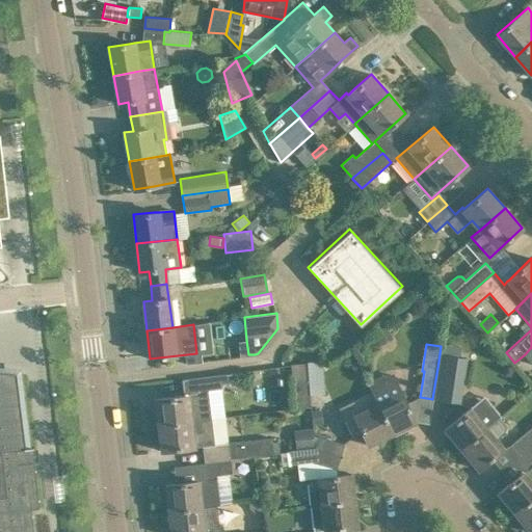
[(439,362),(432,399),(459,403),(462,386),(464,386),(469,361),(451,358),(450,364),(439,362)]
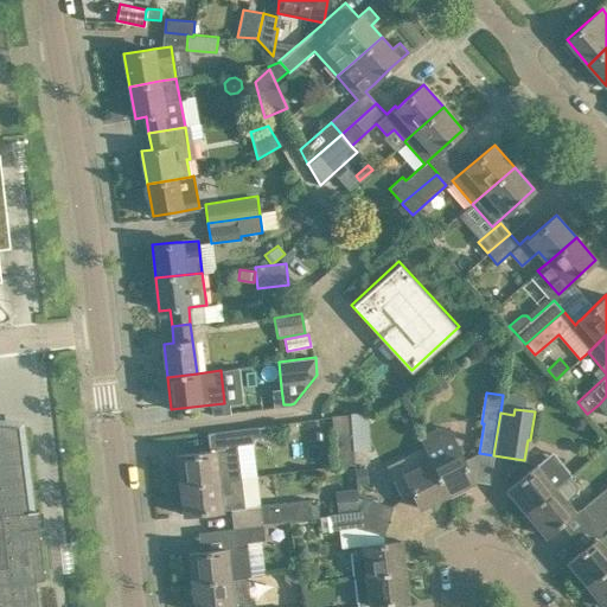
[(350,414),(332,415),(333,435),(336,465),(355,464),(352,449),(351,434),(350,414)]
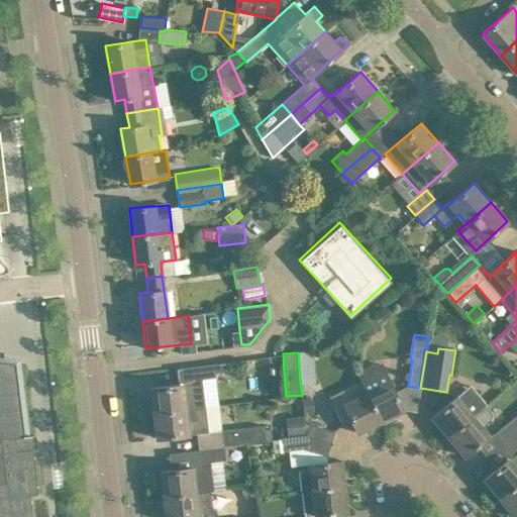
[(367,393),(381,421),(404,410),(380,360),(356,372),(360,381),(367,393)]
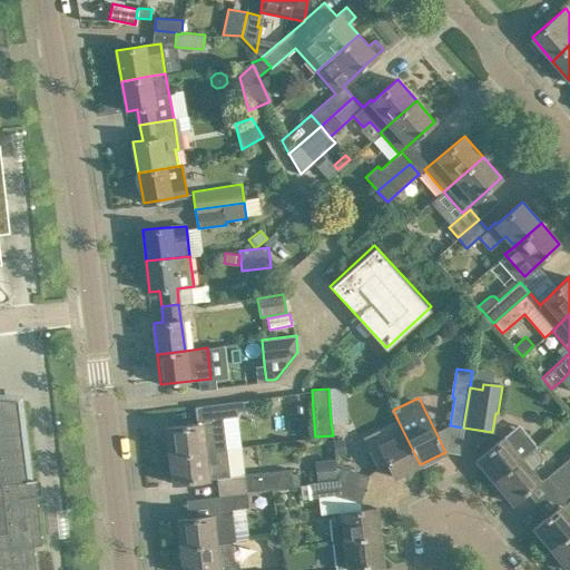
[(0,556),(33,552),(32,546),(41,544),(41,543),(40,543),(35,497),(36,497),(36,495),(35,495),(33,480),(35,480),(35,479),(33,479),(27,480),(17,401),(0,399),(0,556)]
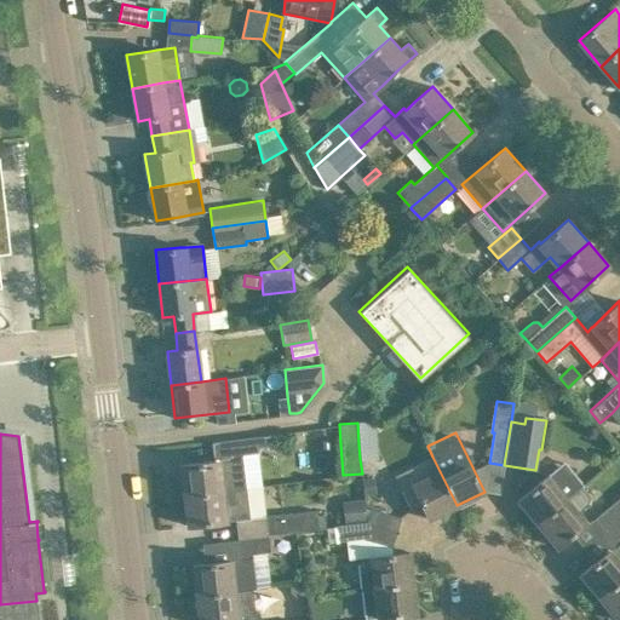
[(181,464),(184,495),(246,488),(242,454),(258,452),(258,447),(270,446),(269,435),(212,442),(214,460),(181,464)]
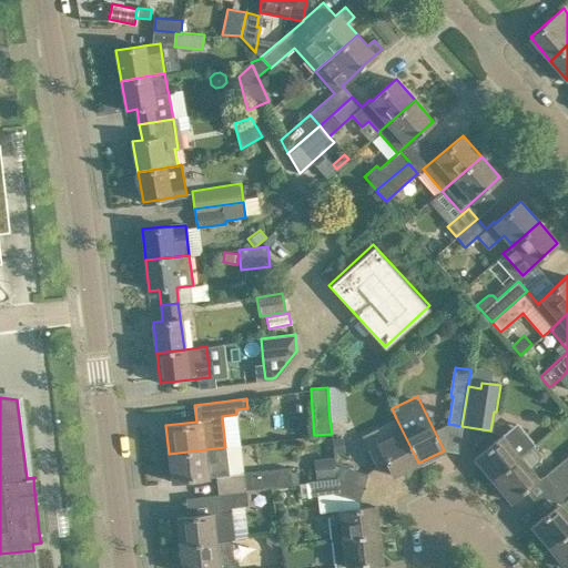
[(393,475),(418,463),(403,432),(396,418),(362,435),(376,465),(386,460),(393,475)]
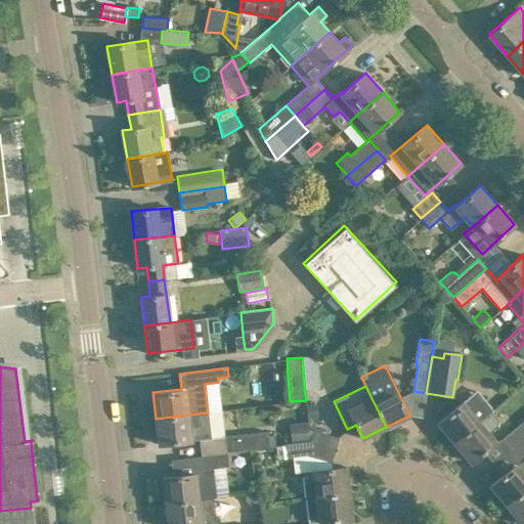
[(438,423),(454,442),(479,422),(491,411),(492,410),(476,390),(453,409),(438,423)]
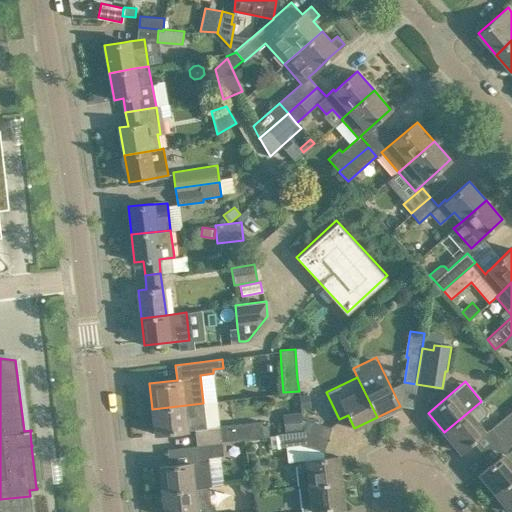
[(309,393),(299,395),(301,409),(311,407),(309,393)]
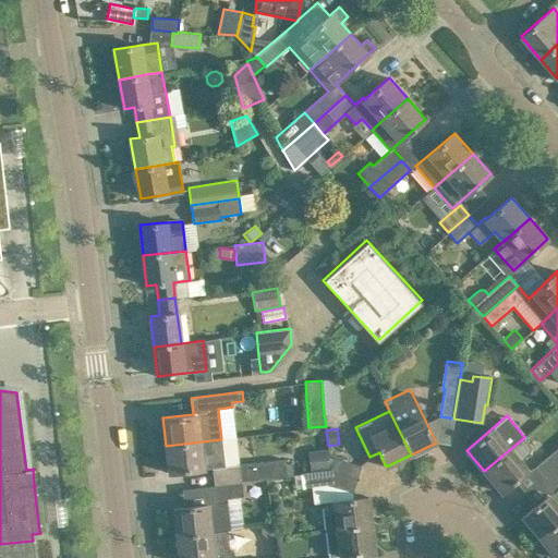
[(510,449),(484,471),(501,492),(528,471),(520,461),(530,452),(531,447),(523,438),(510,449)]
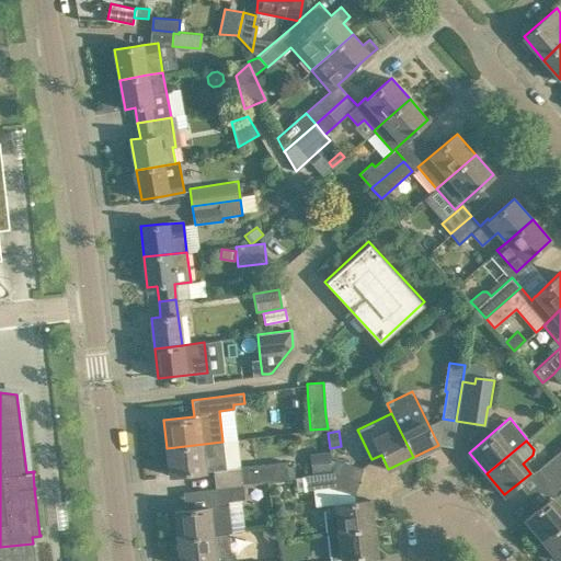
[(222,442),(167,448),(170,476),(214,470),(215,488),(242,484),(295,477),(294,465),(286,466),(286,461),(226,468),(222,442)]
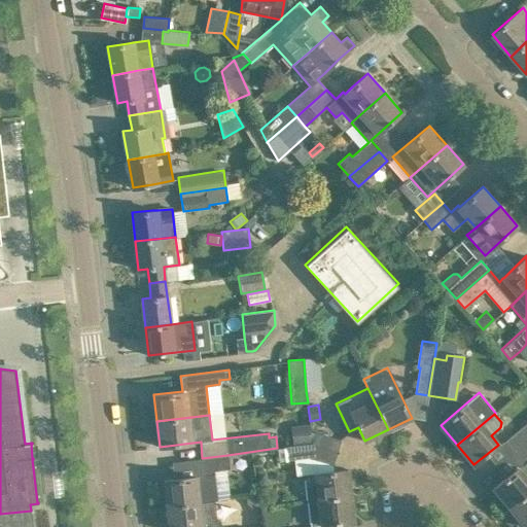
[(506,441),(515,450),(526,440),(526,423),(506,441)]
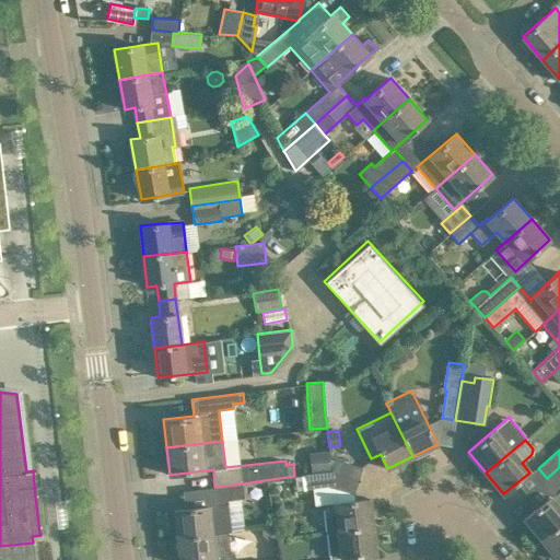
[(310,453),(312,475),(329,473),(327,451),(310,453)]
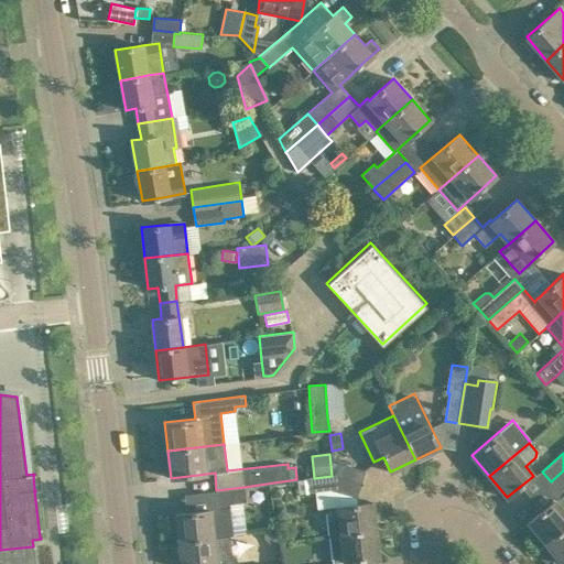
[(338,462),(334,476),(360,484),(365,470),(338,462)]
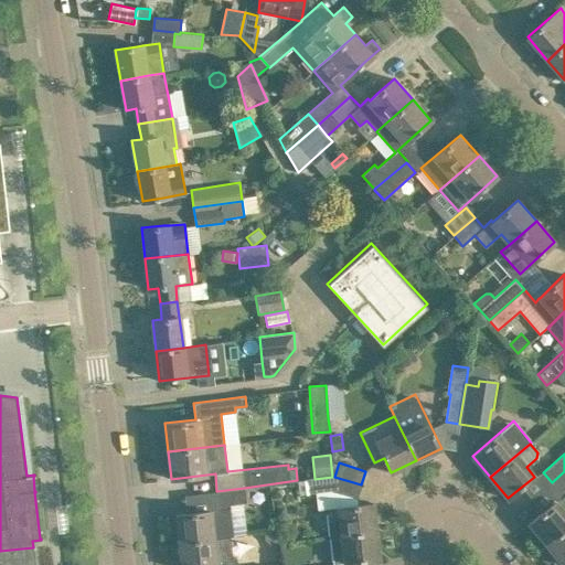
[(564,471),(552,482),(561,492),(564,489),(564,471)]
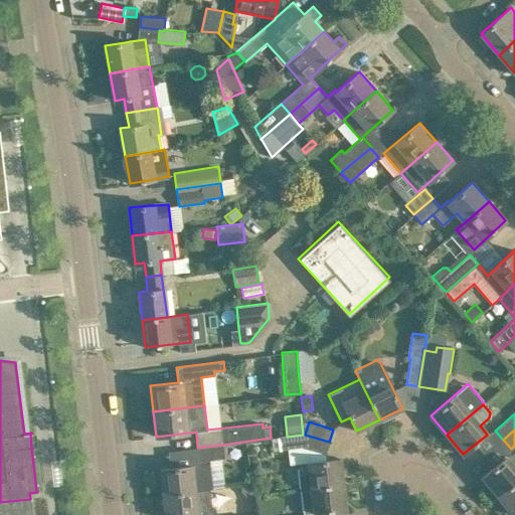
[(272,438),(271,438),(273,451),(304,448),(326,454),(329,442),(305,435),(303,435),(287,437),(272,438)]
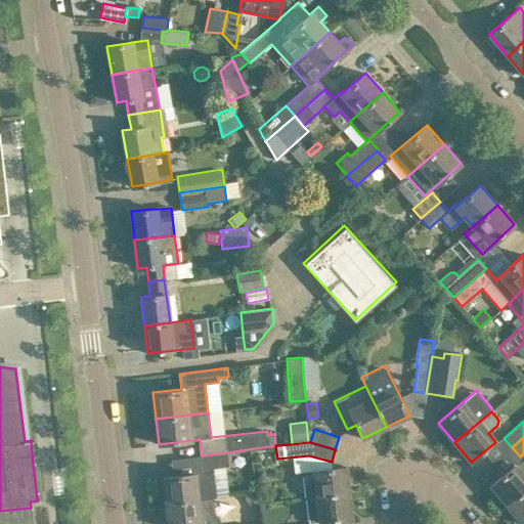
[(203,472),(163,477),(166,503),(216,496),(211,467),(228,466),(226,452),(201,455),(203,472)]
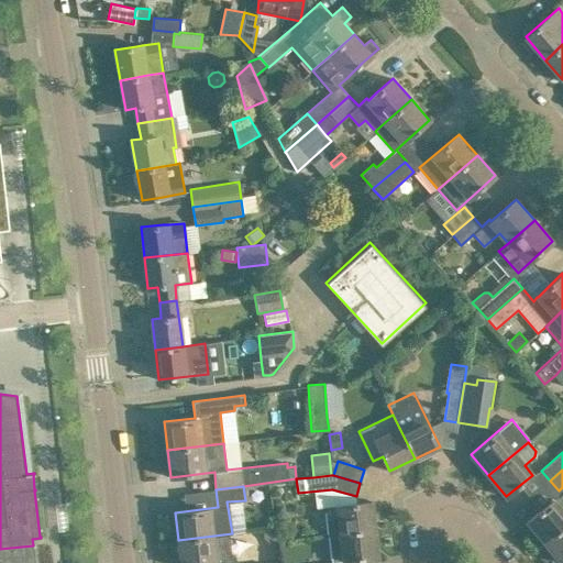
[(527,521),(544,542),(562,527),(562,493),(559,497),(556,496),(527,521)]
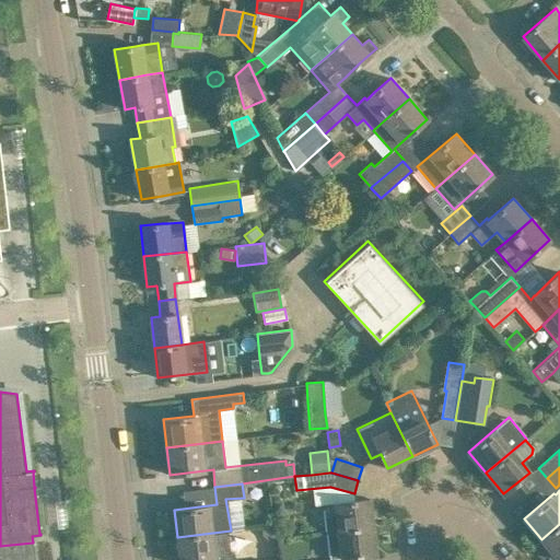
[(324,504),(327,532),(373,526),(370,499),(324,504)]
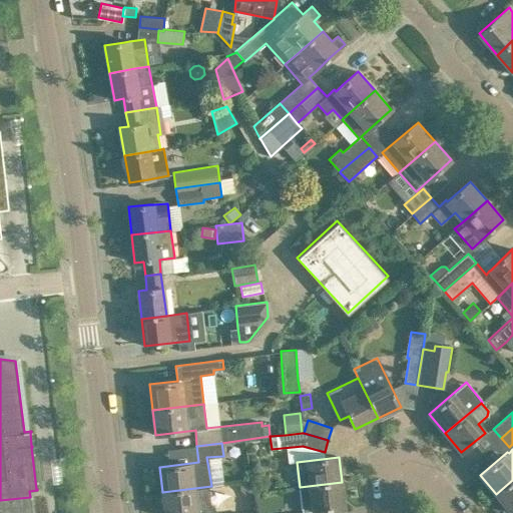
[(512,512),(512,480),(496,494),(511,512),(512,512)]
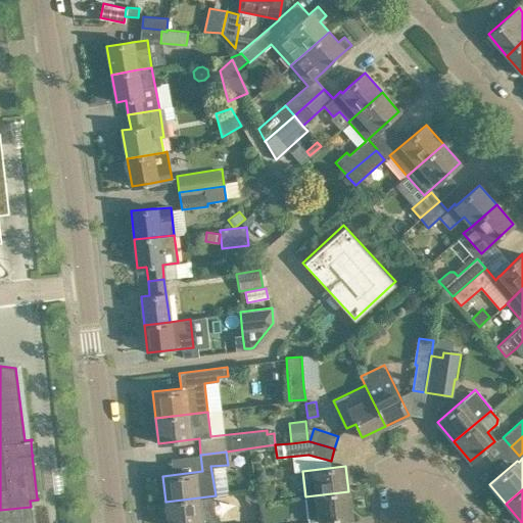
[(255,492),(244,493),(245,498),(250,504),(257,504),(255,491),(255,492)]
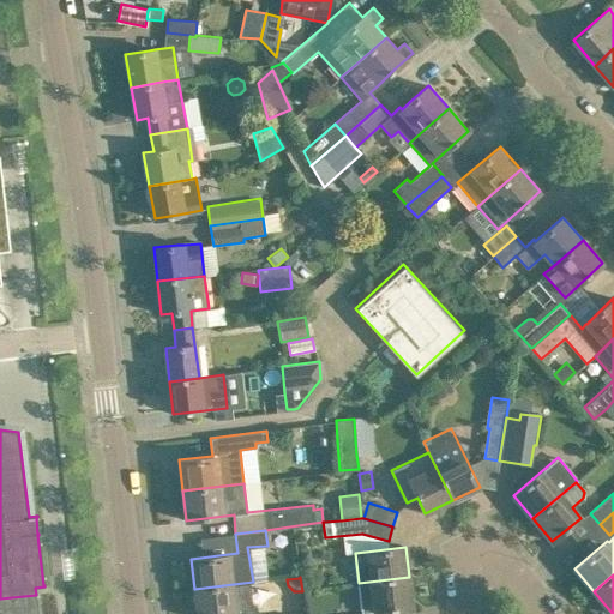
[(379,613),(379,611),(413,607),(409,577),(359,583),(362,613),(365,613),(379,613)]
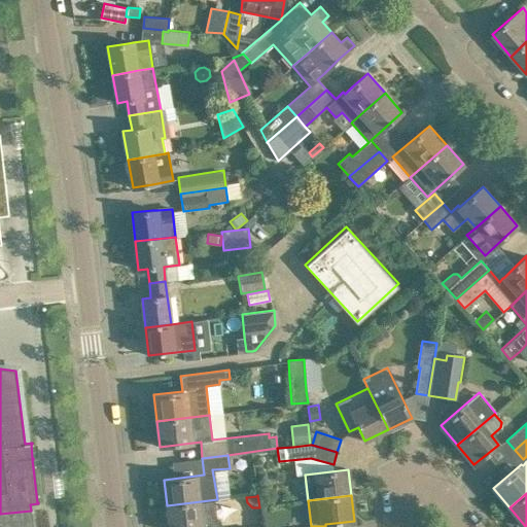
[(207,526),(211,526),(210,526),(220,526),(220,520),(216,520),(214,500),(217,500),(217,499),(167,505),(169,526),(207,526)]
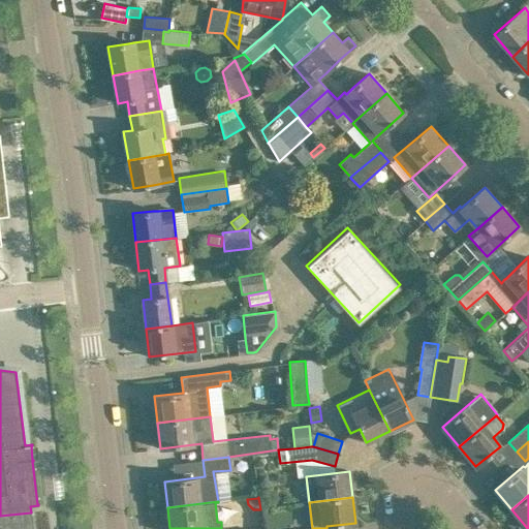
[(0,516),(0,528),(32,528),(31,512),(0,516)]
